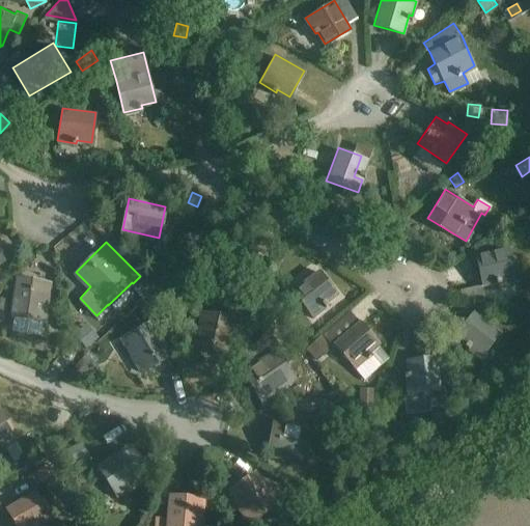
[(476,254),(482,283),(496,280),(497,283),(515,279),(508,247),(476,254)]
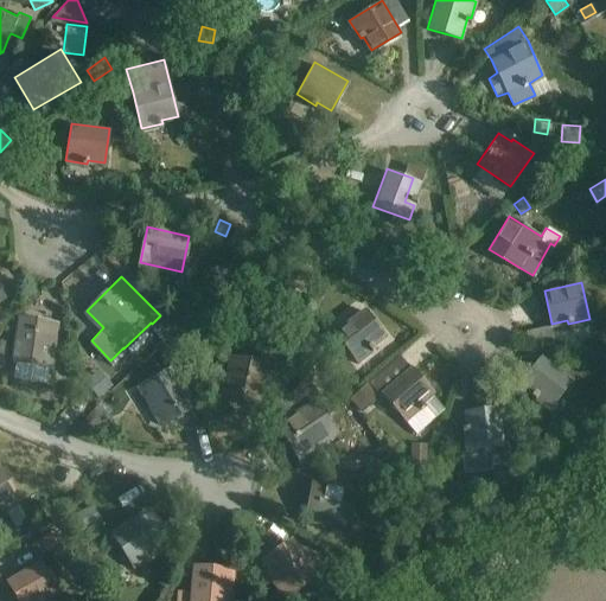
[(335,353),(345,345),(357,360),(375,347),(372,345),(386,334),(364,307),(323,339),(335,353)]
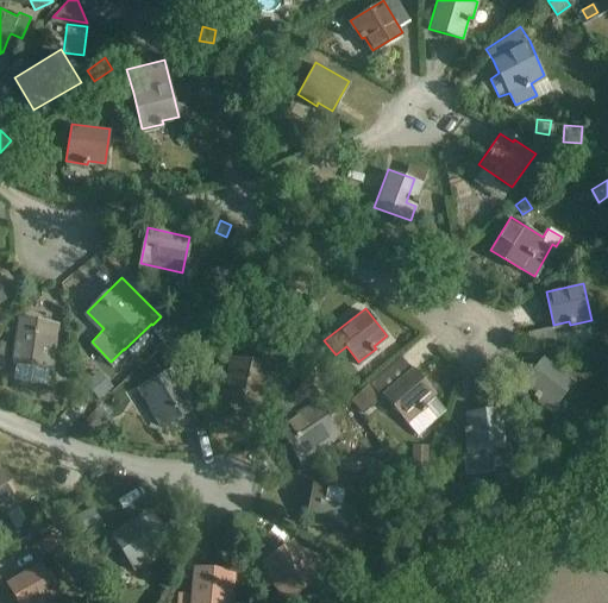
[(151,324),(149,326),(164,343),(180,328),(165,313),(161,316),(152,325),(151,324)]
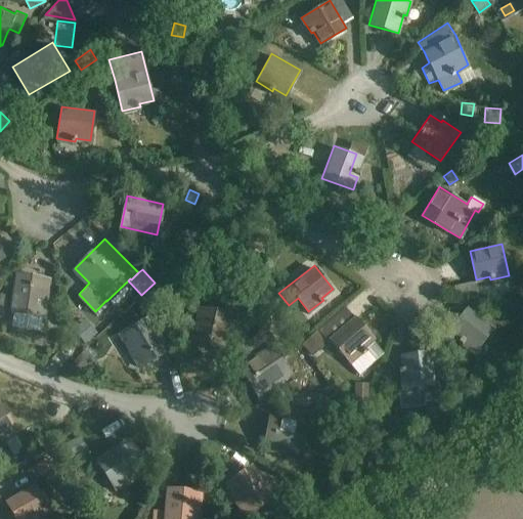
[(48,278),(17,273),(11,310),(42,315),(48,278)]
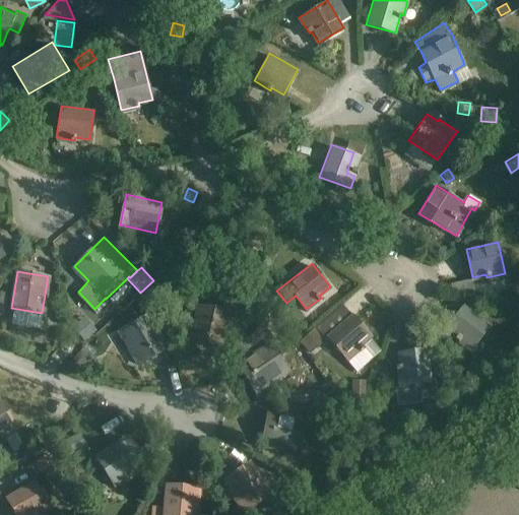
[(153,294),(141,301),(148,313),(160,306),(153,294)]
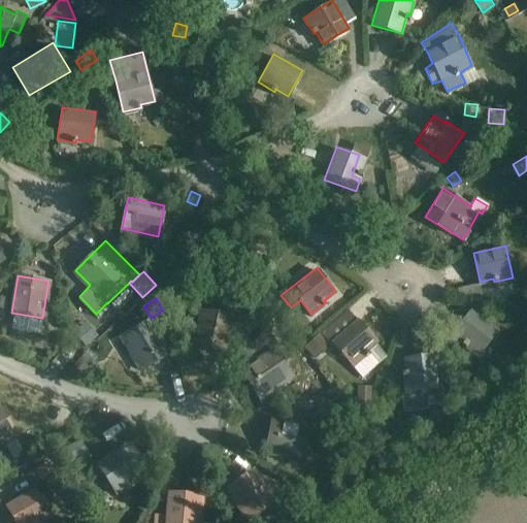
[(223,352),(228,332),(232,316),(201,308),(193,345),(223,352)]
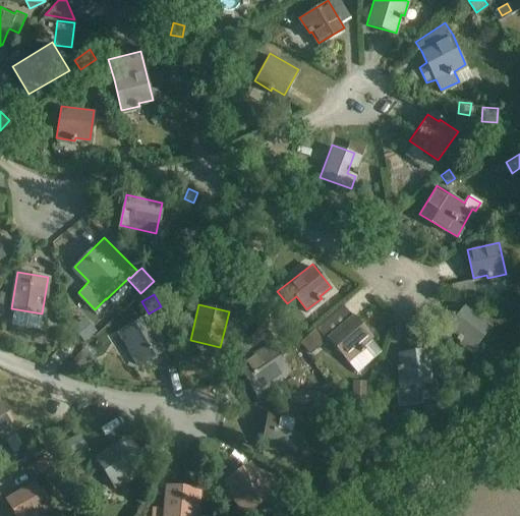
[(465,304),(447,328),(458,337),(456,339),(470,350),(490,325),(465,304)]
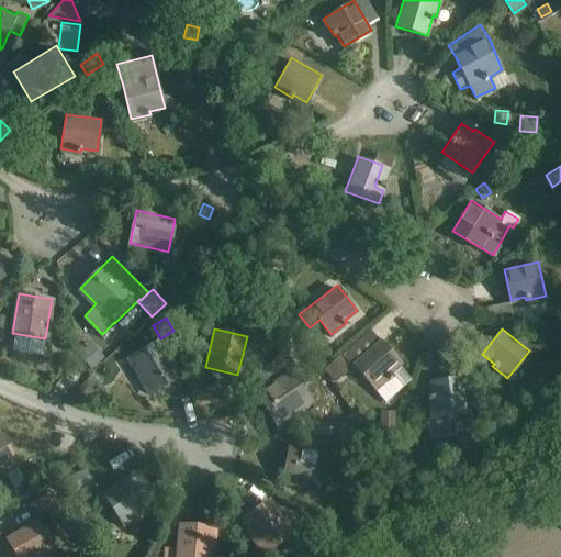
[(167,335),(130,357),(150,391),(179,375),(170,359),(179,354),(167,335)]
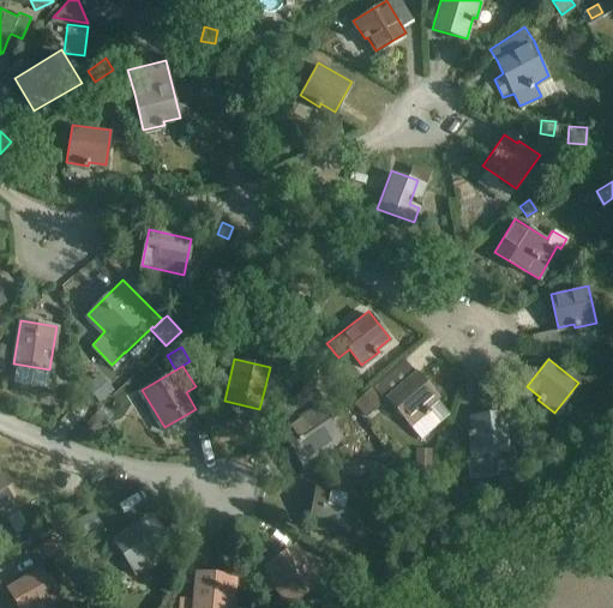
[(100,371),(84,383),(97,398),(112,386),(100,371)]
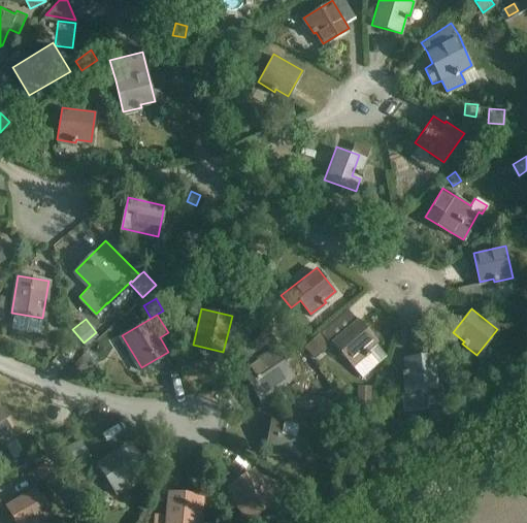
[(376,340),(357,319),(332,340),(354,365),(368,352),(366,350),(376,340)]
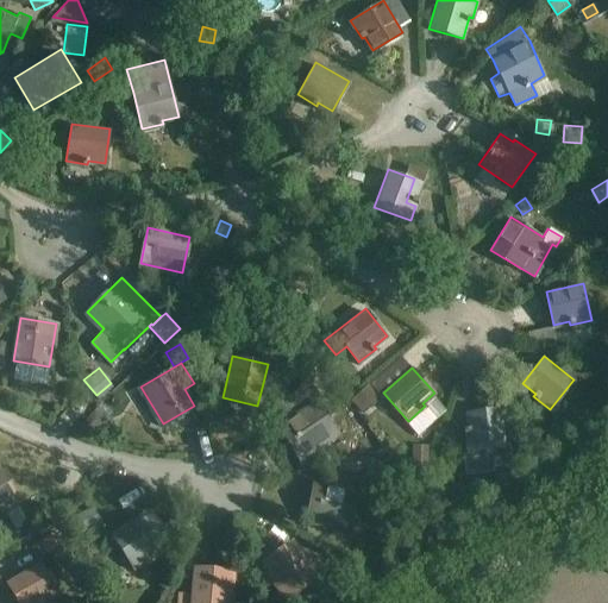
[(381,395),(369,382),(349,399),(361,412),(381,395)]
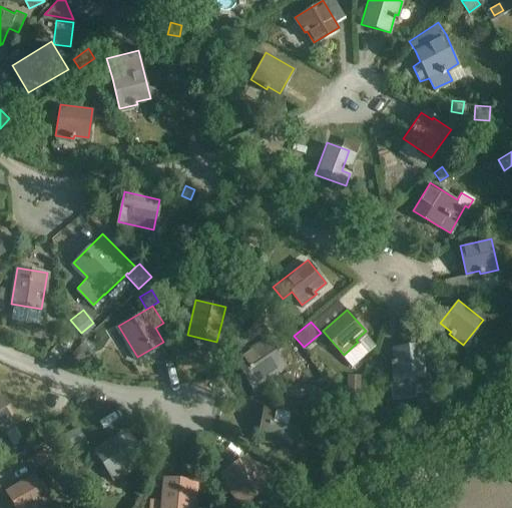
[(252,384),(269,373),(282,365),(265,341),(272,336),(266,327),(242,341),(248,350),(235,359),(252,384)]
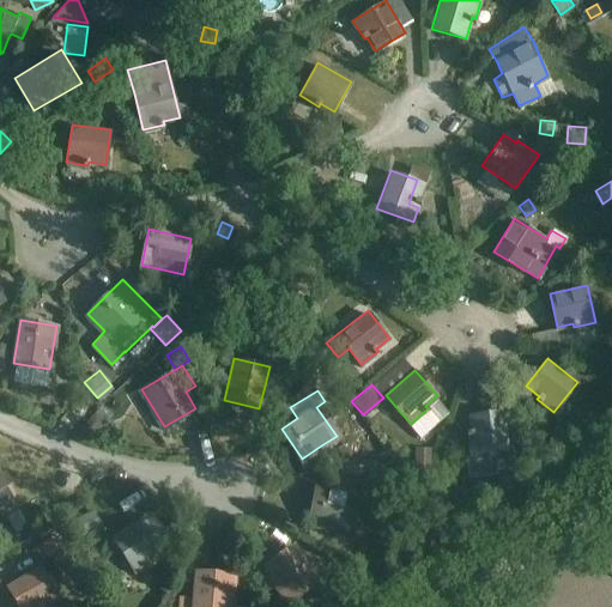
[(94,408),(78,426),(89,436),(105,419),(94,408)]
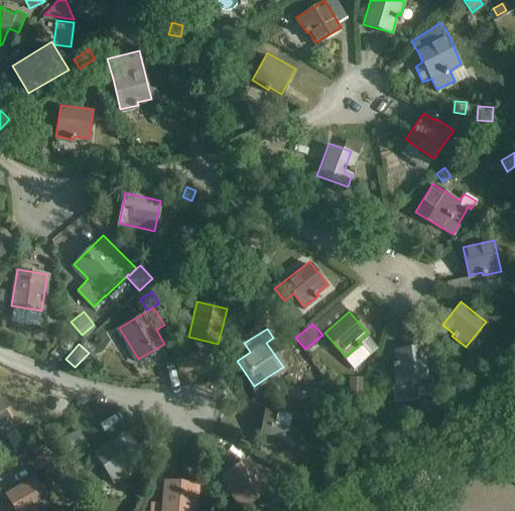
[(396,363),(393,363),(395,381),(397,396),(415,394),(416,398),(417,398),(417,394),(433,392),(431,374),(426,375),(423,345),(394,349),(396,363)]
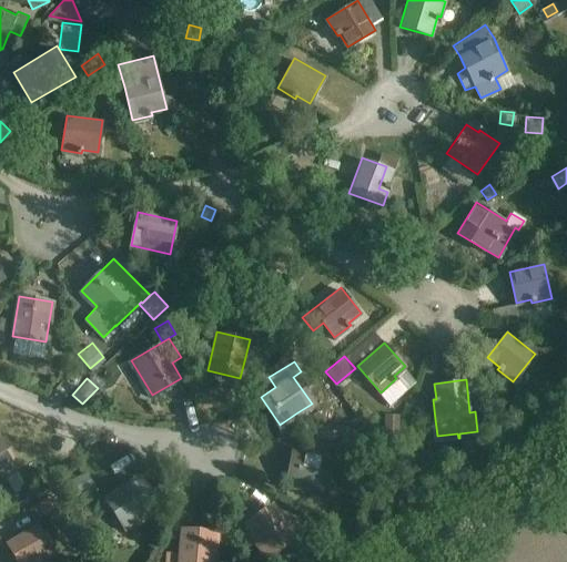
[(398,422),(385,420),(383,432),(396,435),(398,422)]
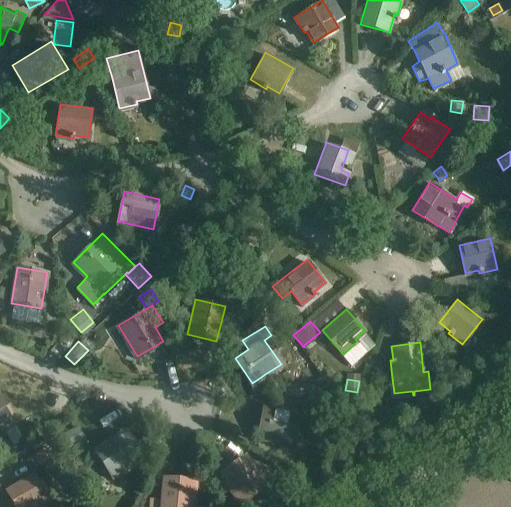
[(0,430),(3,429),(8,439),(10,440),(13,442),(18,441),(21,439),(22,434),(14,422),(16,421),(1,393),(0,394),(0,430)]
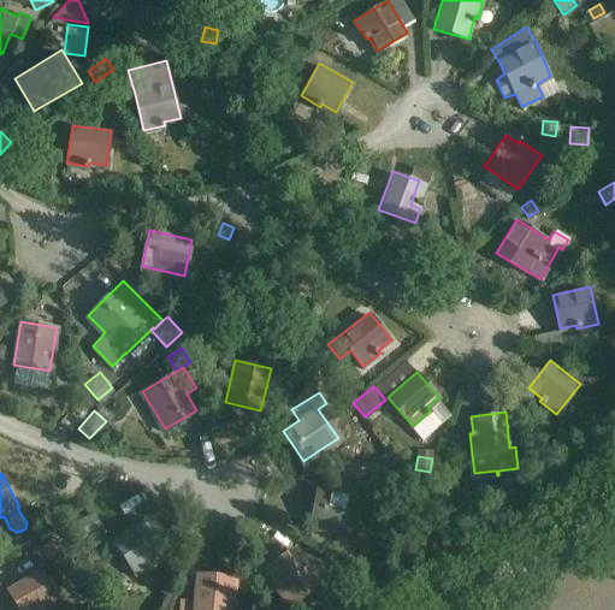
[(384,478),(389,501),(406,497),(401,474),(384,478)]
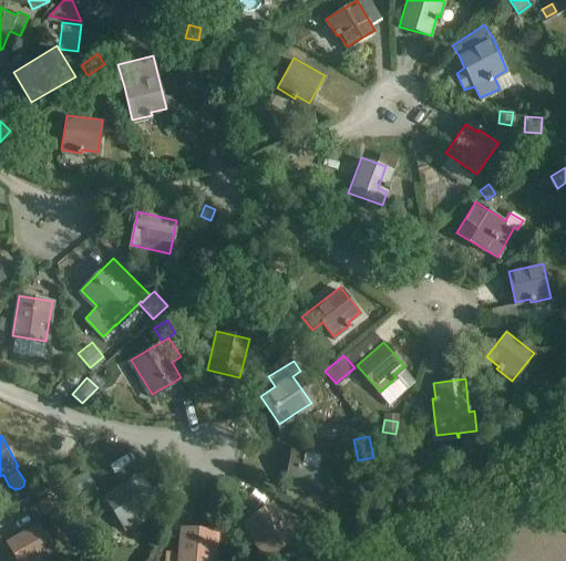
[(525,436),(516,443),(523,453),(532,447),(525,436)]
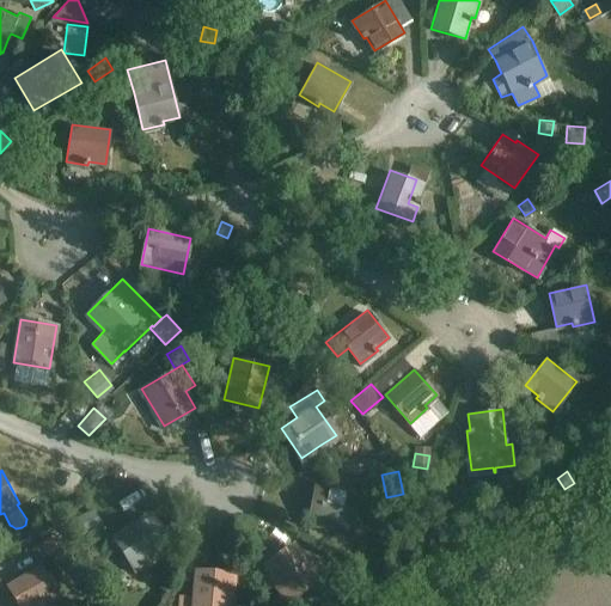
[(316,485),(309,521),(352,530),(358,494),(316,485)]
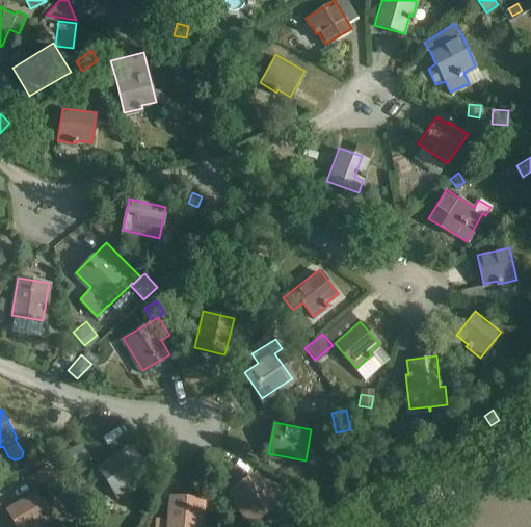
[(88,455),(81,440),(60,450),(68,466),(88,455)]
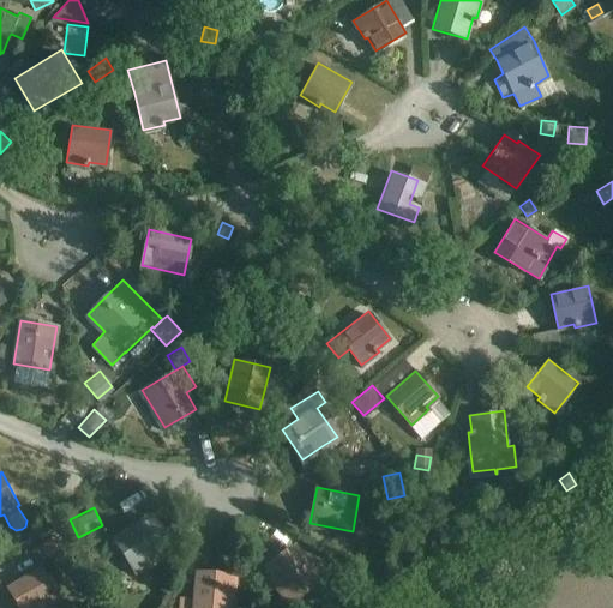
[(134,570),(151,559),(170,546),(150,515),(114,539),(134,570)]
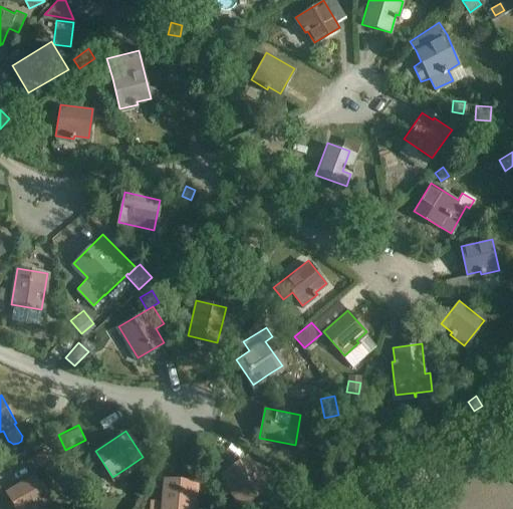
[(31,461),(35,467),(42,463),(47,472),(51,480),(64,474),(60,465),(49,448),(31,461)]
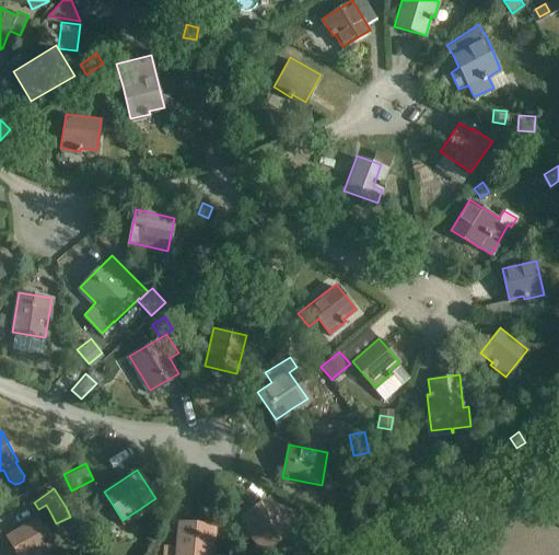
[(268,498),(241,517),(264,550),(291,530),(268,498)]
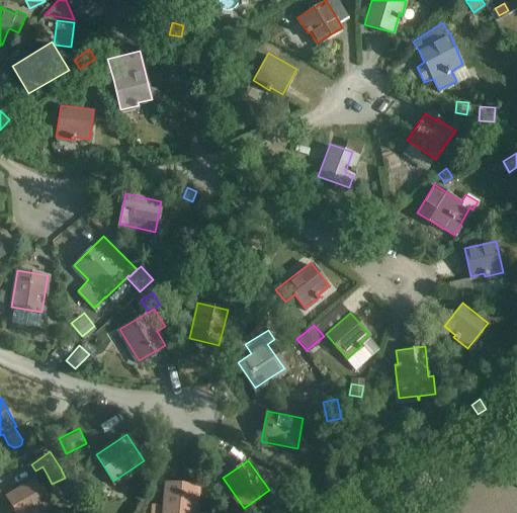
[(6,495),(16,512),(31,512),(32,512),(36,512),(51,505),(33,478),(6,495)]
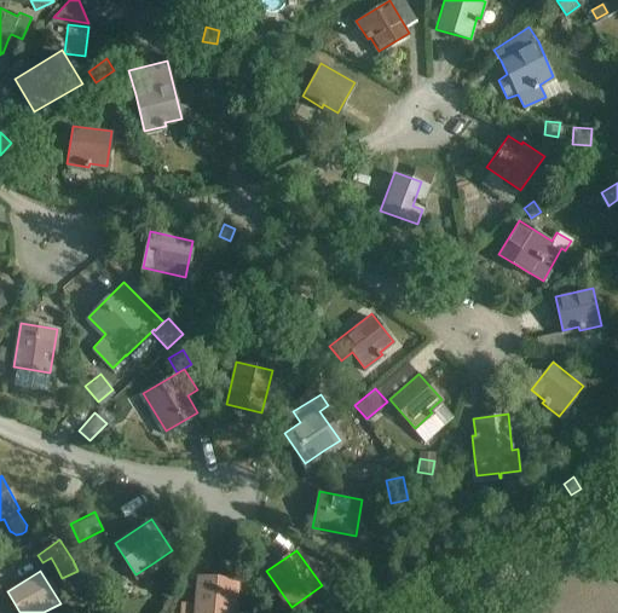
[(197,602),(182,601),(179,612),(232,612),(236,579),(198,577),(197,602)]
